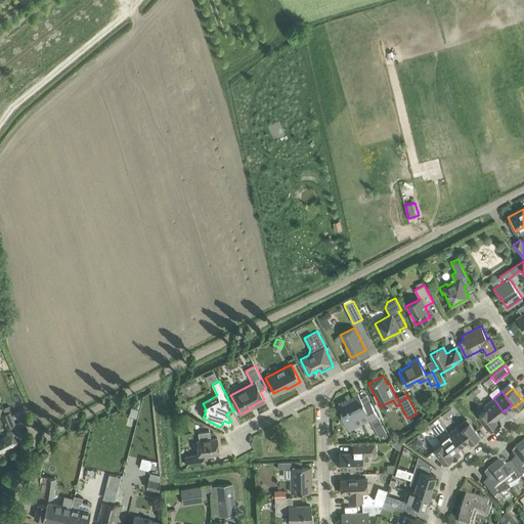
[(358,393),(338,403),(343,412),(341,413),(347,427),(368,417),(375,427),(381,424),(368,399),(362,402),(358,393)]
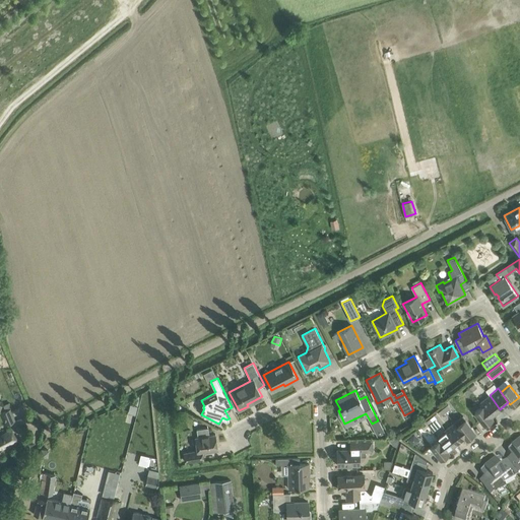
[(500,409),(490,395),(486,391),(477,398),(482,405),(492,415),(500,409)]
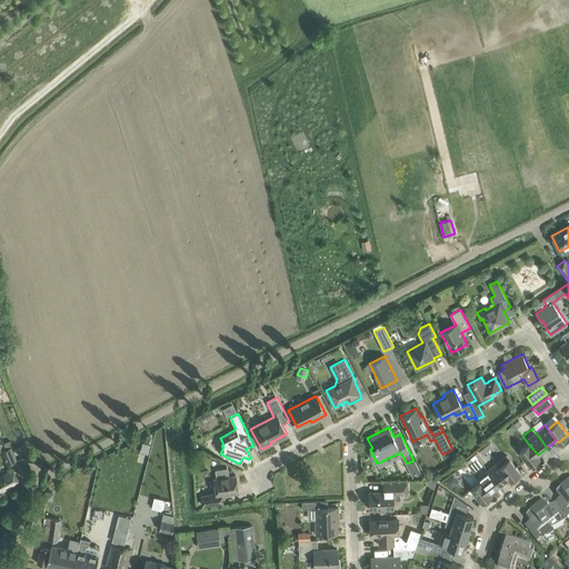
[(540,457),(538,455),(528,443),(519,451),(530,465),(540,457)]
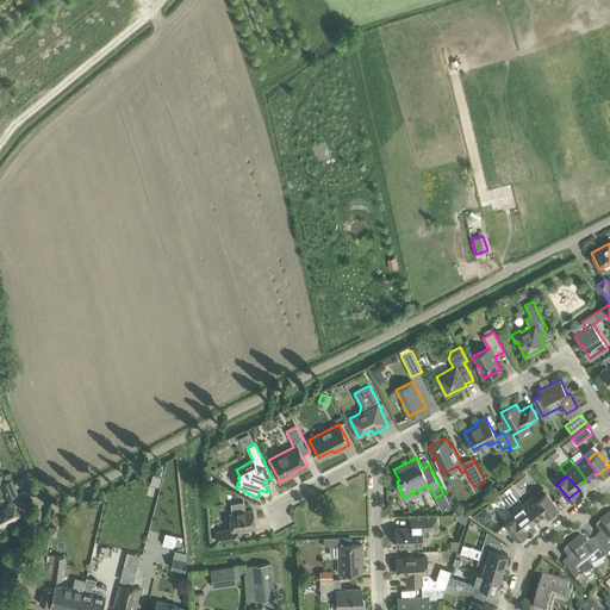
[(7,497),(18,493),(12,479),(1,484),(7,497)]
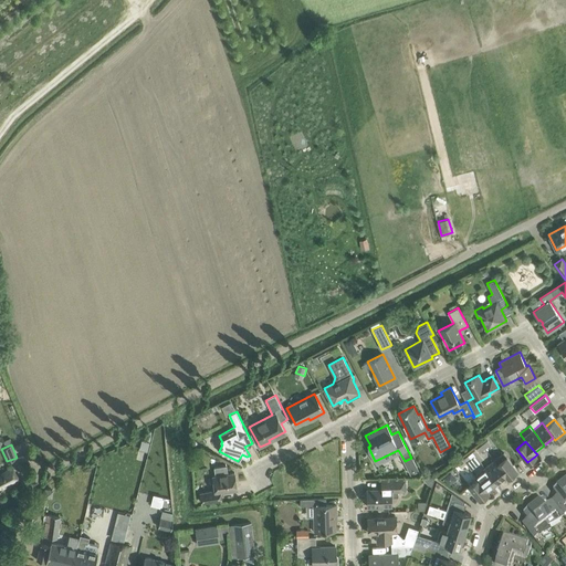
[(479,453),(485,449),(482,444),(475,450),(479,453)]
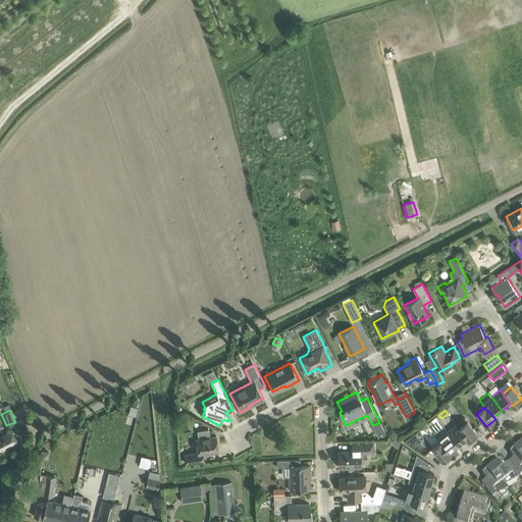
[(459,427),(466,438),(468,440),(477,433),(465,417),(456,424),(459,427)]
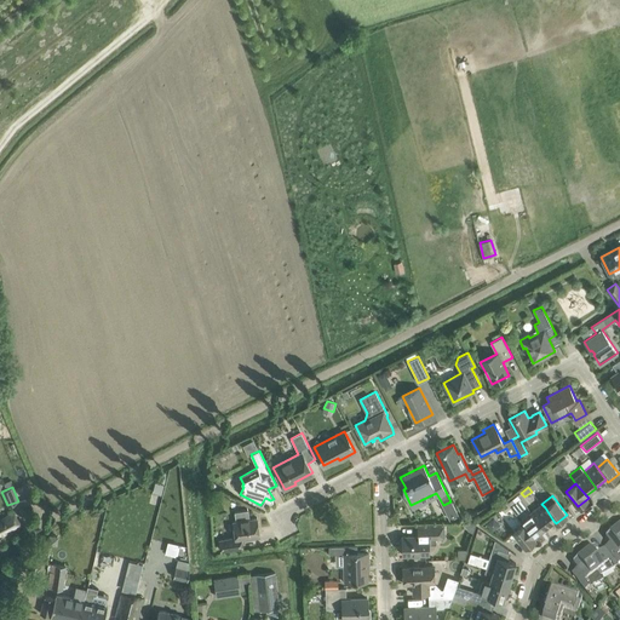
[(544,528),(554,521),(545,507),(541,504),(532,512),(544,528)]
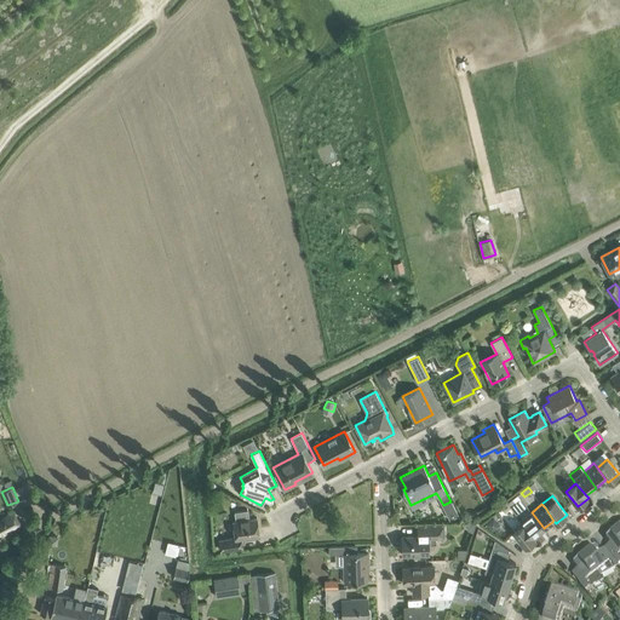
[(235,521),(233,521),(235,537),(219,539),(222,550),(242,546),(241,539),(259,535),(257,517),(250,518),(248,510),(234,511),(235,521)]
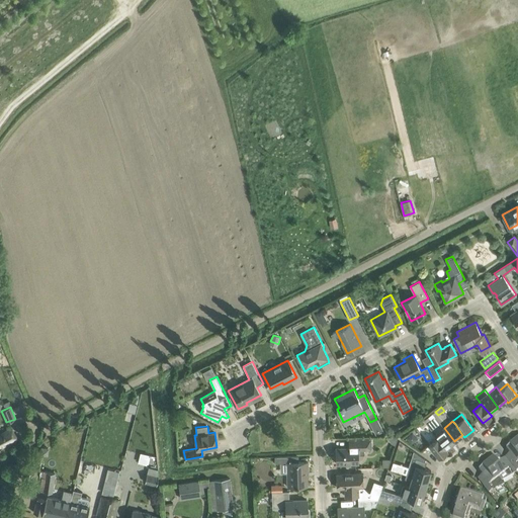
[(435,435),(437,438),(446,448),(454,441),(444,428),(435,435)]
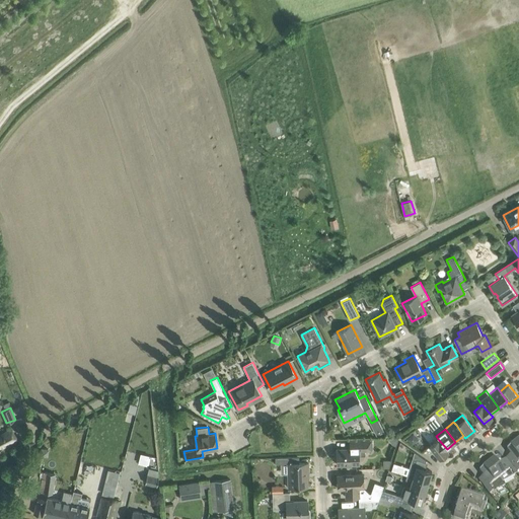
[(0,438),(0,447),(8,443),(9,444),(17,439),(12,430),(0,438)]
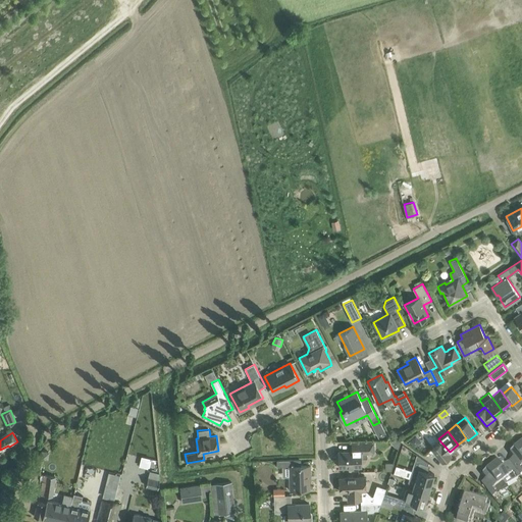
[(452,454),(450,452),(440,441),(432,449),(442,461),(452,454)]
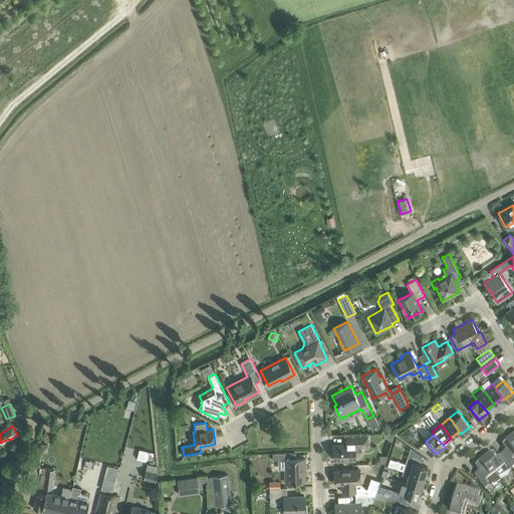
[(367,436),(346,436),(346,444),(333,445),(333,460),(355,460),(355,451),(361,451),(361,448),(368,448),(367,436)]
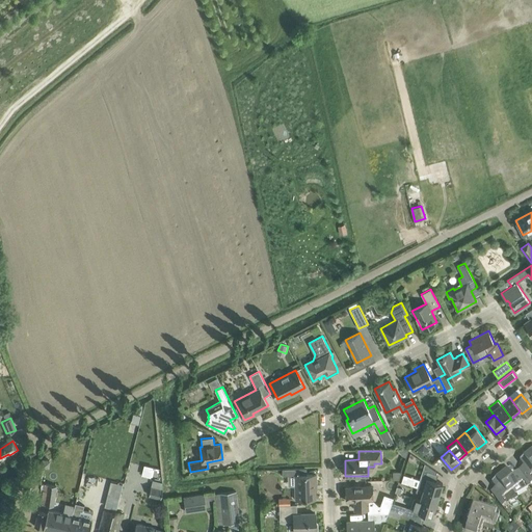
[(524,467),(519,470),(529,484),(531,482),(531,458),(527,452),(526,453),(522,458),(523,458),(520,461),(524,467)]
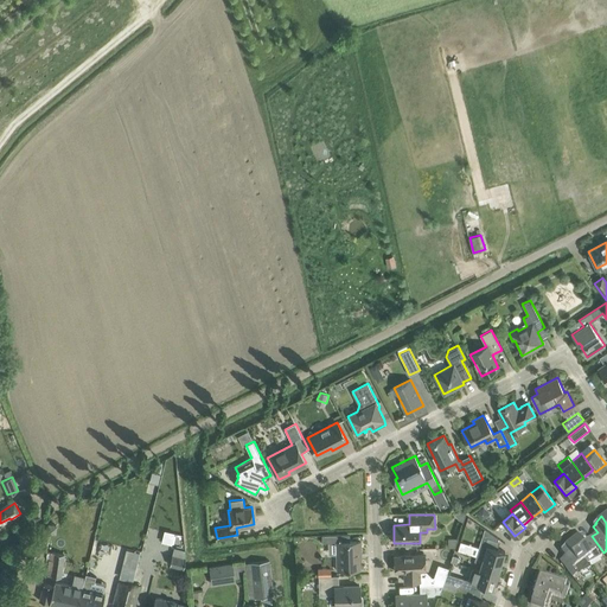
[(485,529),(475,556),(502,564),(505,551),(496,548),(498,541),(498,538),(485,529)]
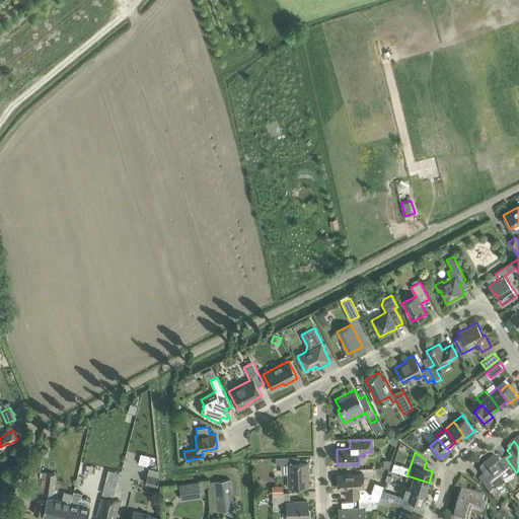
[(298,462),(298,456),(275,457),(276,464),(289,463),(289,473),(288,473),(288,488),(308,488),(307,471),(309,471),(308,462),(298,462)]
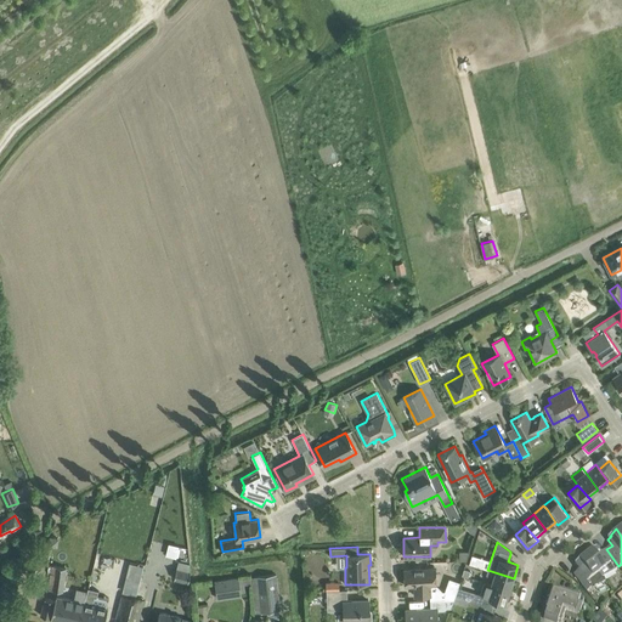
[(618,566),(606,549),(600,554),(595,548),(592,552),(592,550),(586,553),(584,553),(583,554),(601,578),(617,570),(620,567),(618,566)]
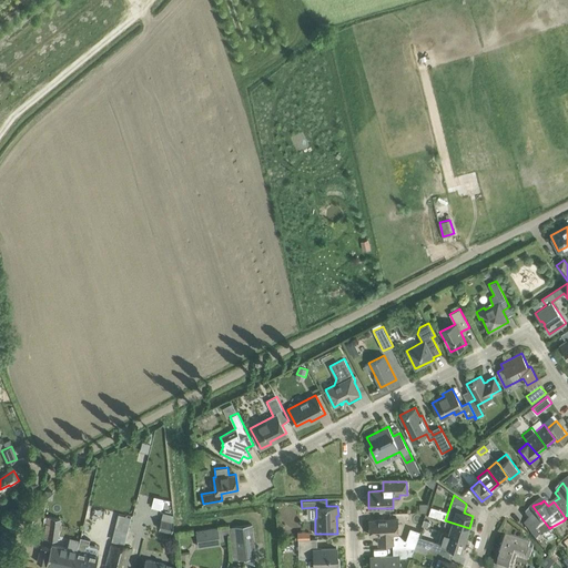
[(429,503),(419,503),(419,513),(426,513),(429,503)]
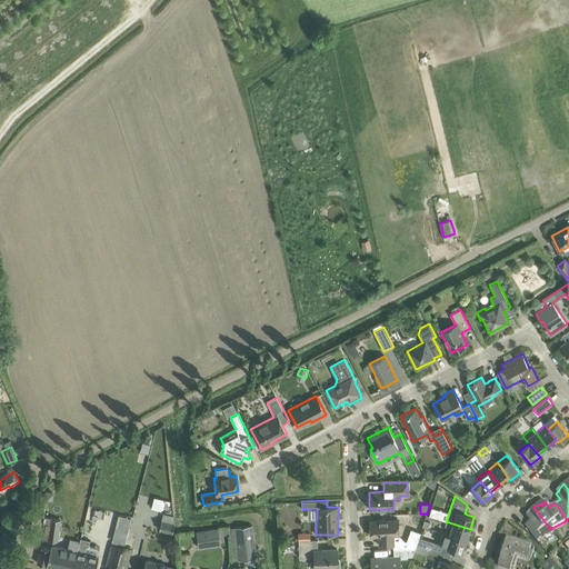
[(529,513),(526,517),(530,522),(526,527),(537,541),(542,537),(543,538),(553,532),(550,529),(533,507),(532,508),(528,513),(529,513)]
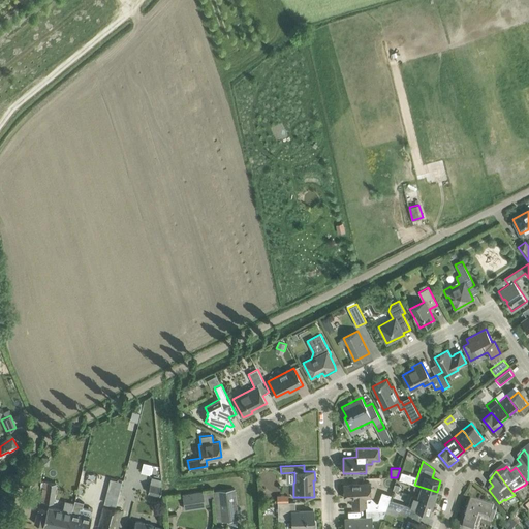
[(41,501),(54,503),(56,483),(44,481),(41,501)]
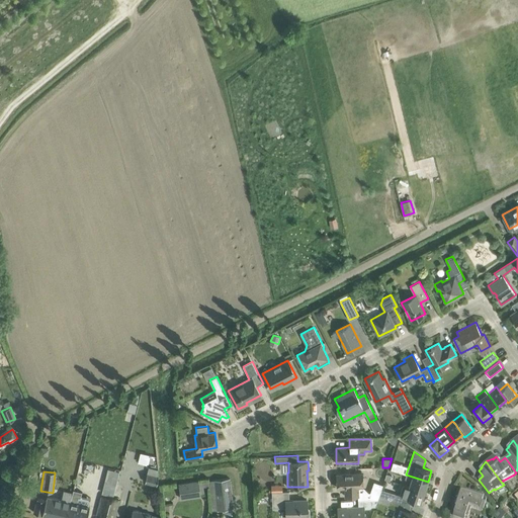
[(345,488),(345,497),(359,496),(358,487),(363,487),(362,473),(337,475),(337,488),(345,488)]
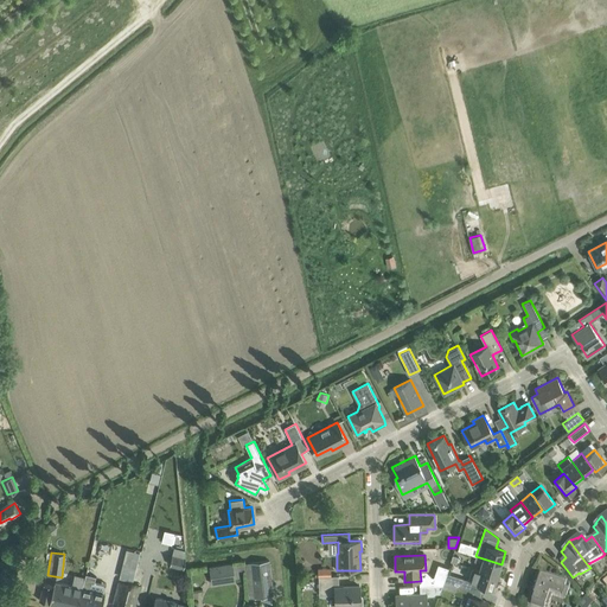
[(184,568),(186,558),(172,556),(170,564),(184,568)]
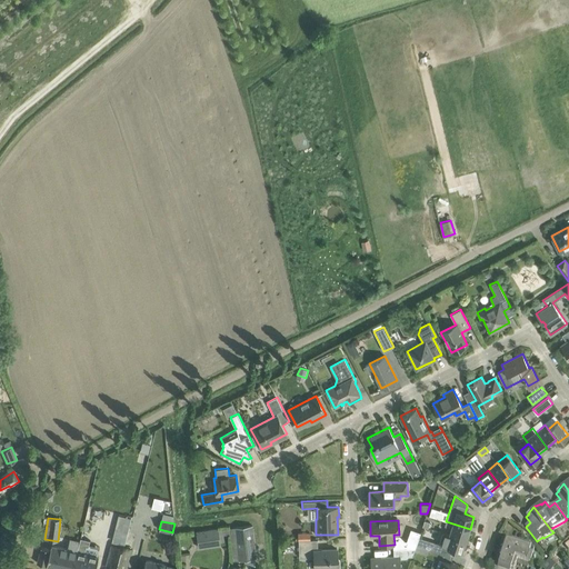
[(451,529),(449,535),(466,540),(470,529),(446,521),(445,527),(451,529)]
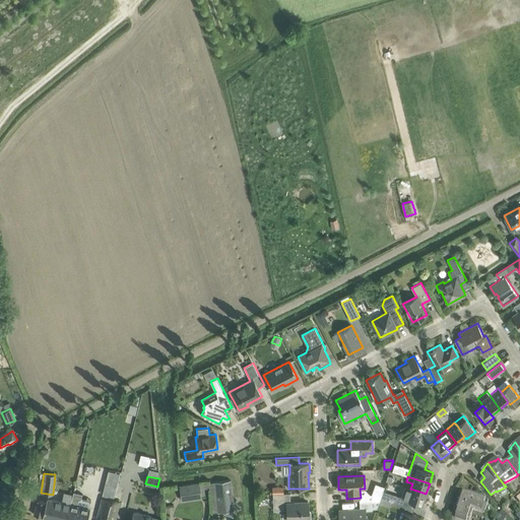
[(211,501),(233,498),(231,480),(209,482),(211,501)]
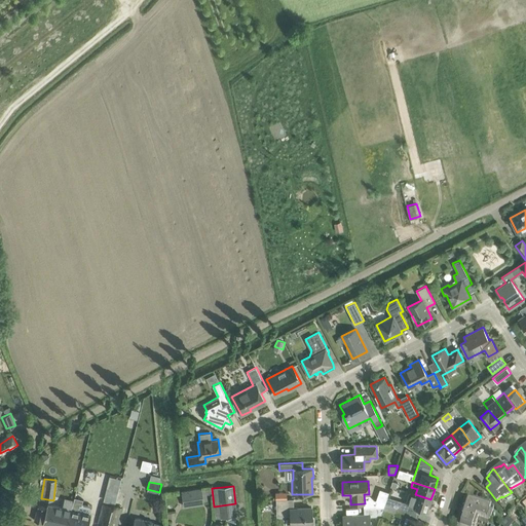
[(201,488),(181,491),(184,506),(204,503),(201,488)]
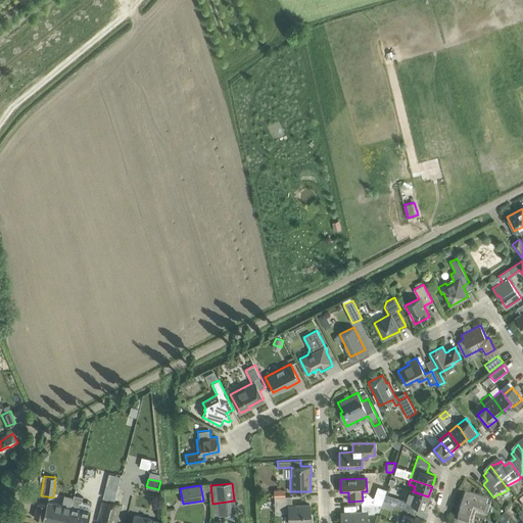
[(371,497),(371,504),(382,504),(385,492),(378,490),(376,497),(371,497)]
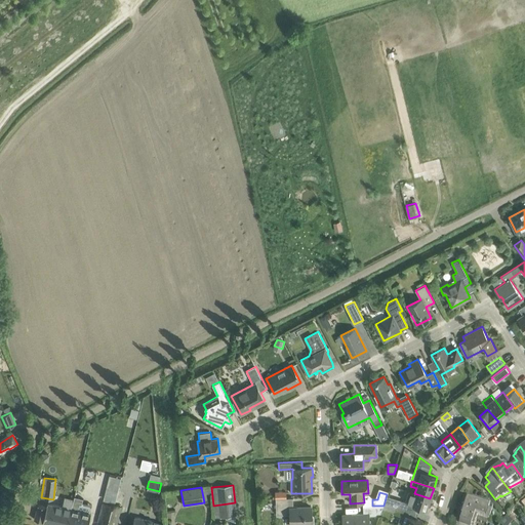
[(399,507),(406,509),(414,512),(415,513),(417,506),(427,509),(430,498),(414,493),(408,492),(405,501),(401,500),(399,507)]
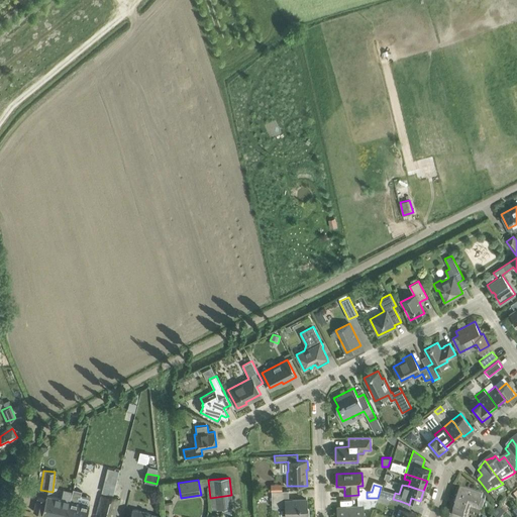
[(468,493),(457,489),(448,516),(467,516),(469,513),(480,516),(486,499),(468,493)]
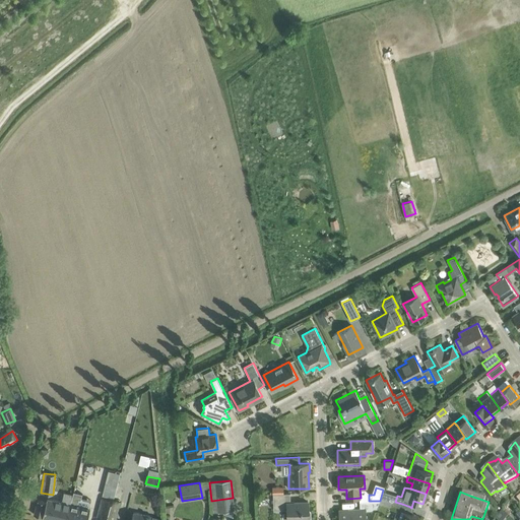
[(290,503),(290,493),(273,494),(273,510),(287,509),(287,519),(296,519),(309,518),(308,502),(290,503)]
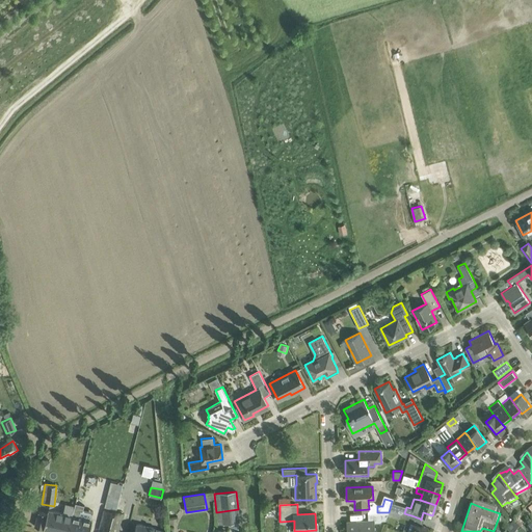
[(98,531),(117,531),(123,513),(104,509),(98,531)]
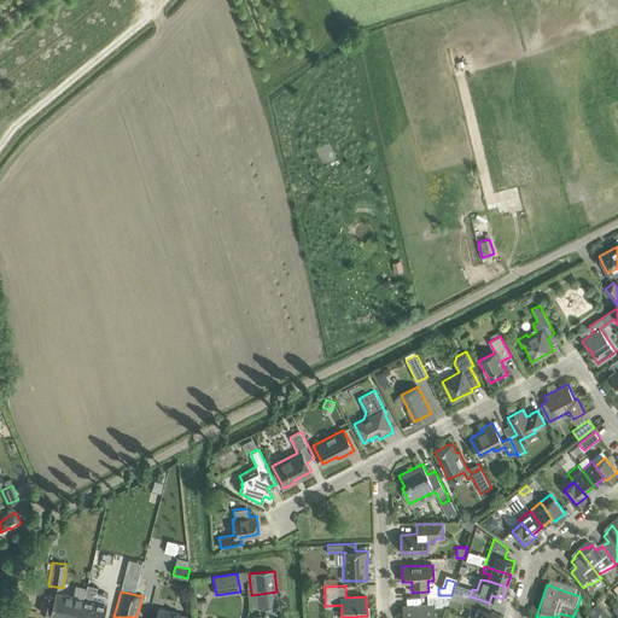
[(88,600),(56,593),(54,596),(45,594),(40,612),(68,617),(103,617),(106,605),(98,602),(99,596),(89,594),(88,600)]
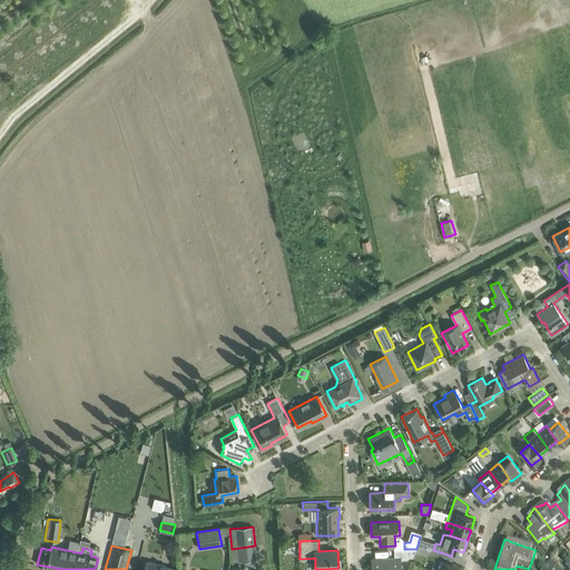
[(404,549),(394,550),(394,558),(382,558),(382,559),(372,559),(372,569),(401,569),(401,559),(413,559),(416,549),(404,549)]
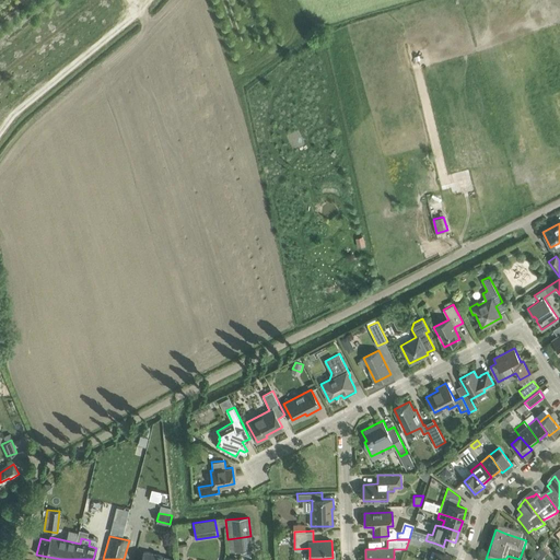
[(426,559),(448,559),(451,556),(431,549),(433,543),(426,540),(426,541),(423,540),(421,547),(427,549),(423,559),(426,559)]
